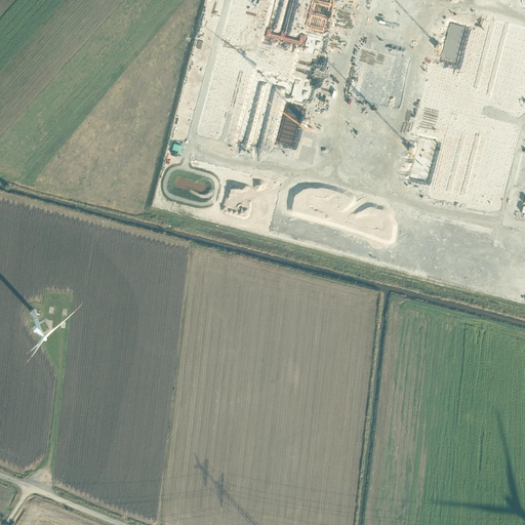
[(213,127),(210,139),(270,154),(283,97),(314,106),(330,38),(300,31),(308,0),(231,0),(221,40),(264,50),(259,64),(218,53),(201,123),(213,127)]
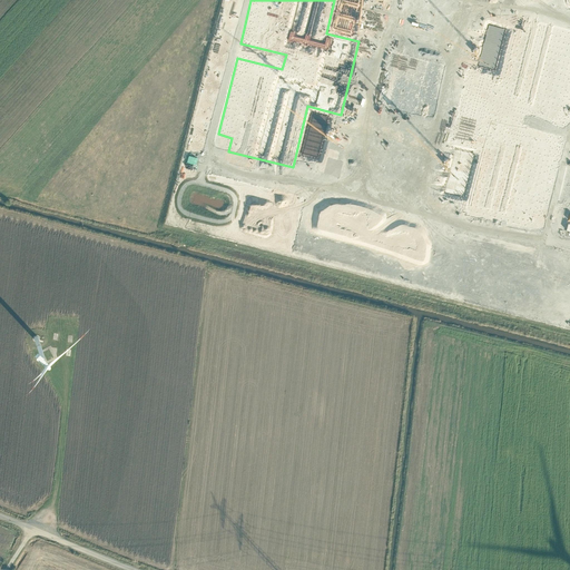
[(360,0),(342,0),(335,30),(352,33),(360,0)]
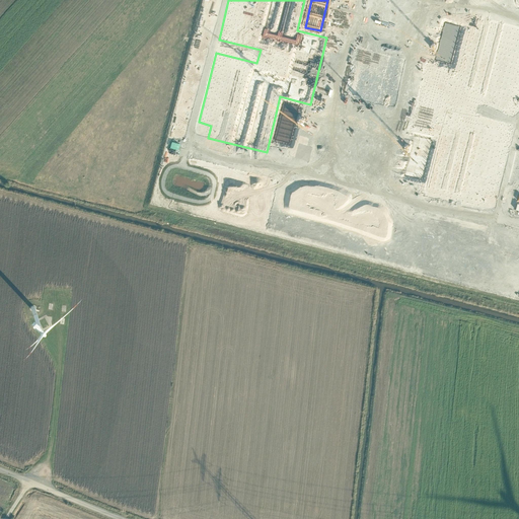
[(518,26),(468,14),(454,70),(425,62),(408,129),(438,136),(424,192),(483,207),(486,195),(498,198),(515,128),(474,118),(477,103),(518,115),(518,113),(518,26)]
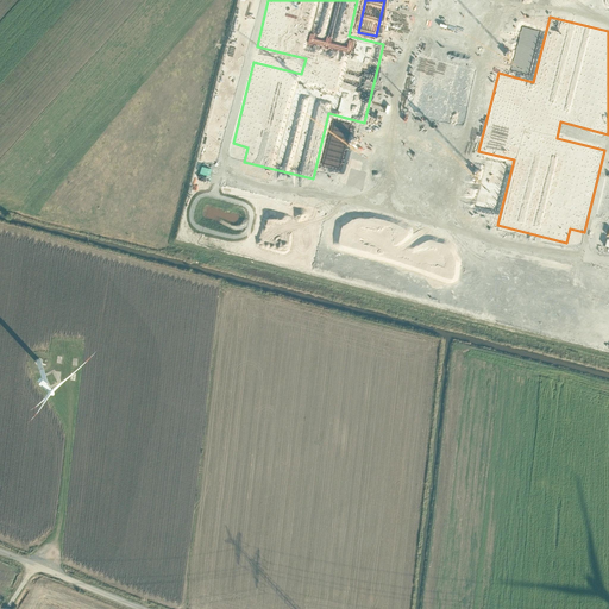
[(539,31),(522,27),(510,70),(528,75),(539,31)]
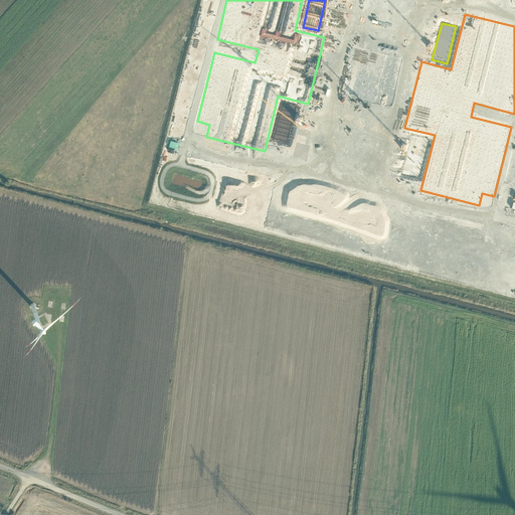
[(391,107),(402,59),(352,47),(341,95),(391,107)]
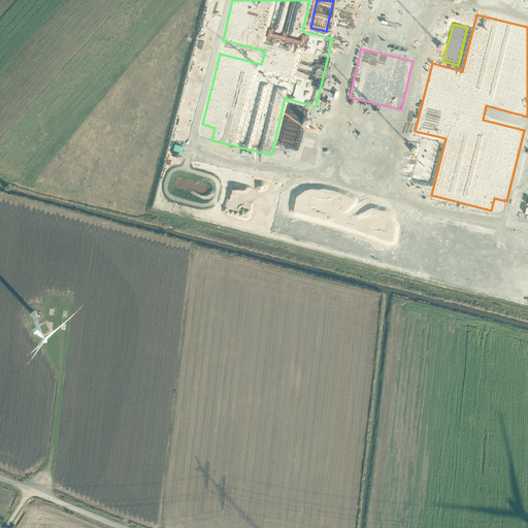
[(304,108),(289,104),(279,142),(295,146),(304,108)]
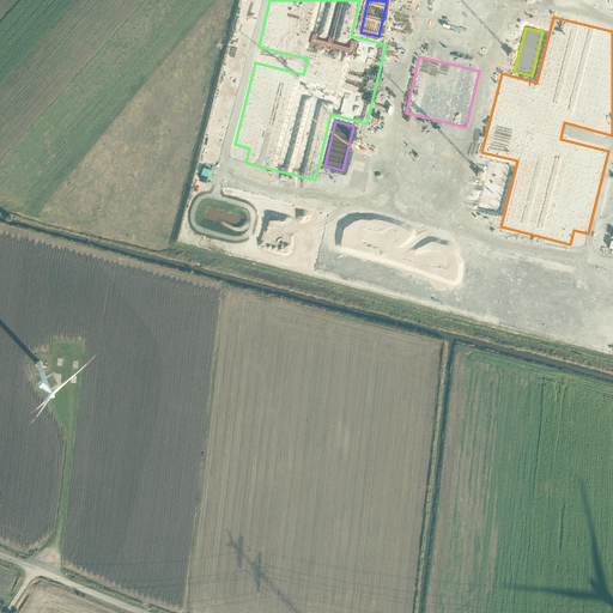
[(509,168),(491,163),(480,207),(498,212),(509,168)]
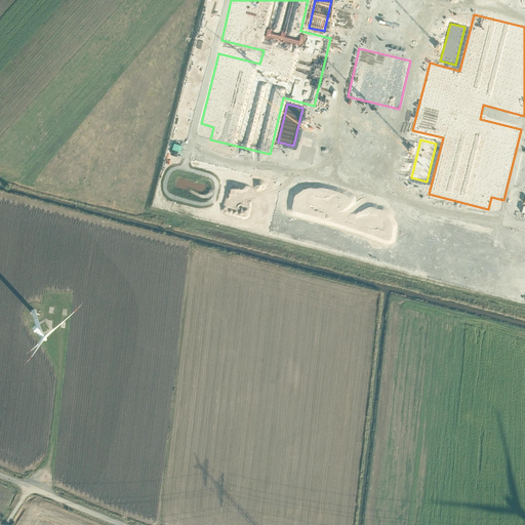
[(494,209),(517,213),(518,209),(515,209),(516,206),(495,202),(494,209)]
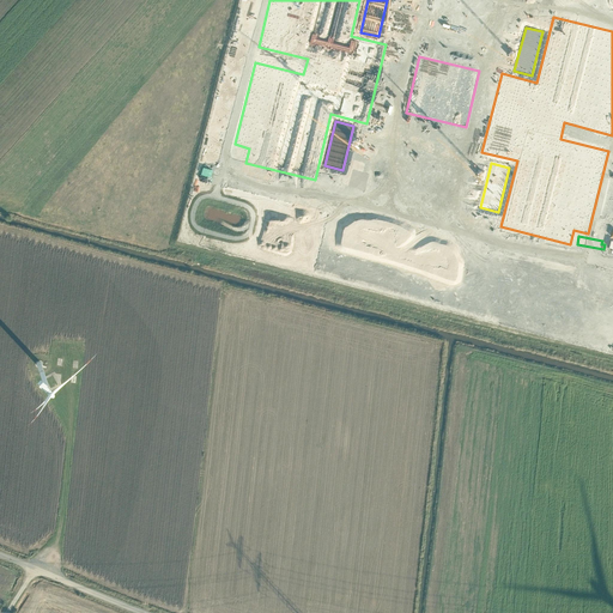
[(536,275),(547,280),(552,267),(542,263),(536,275)]
